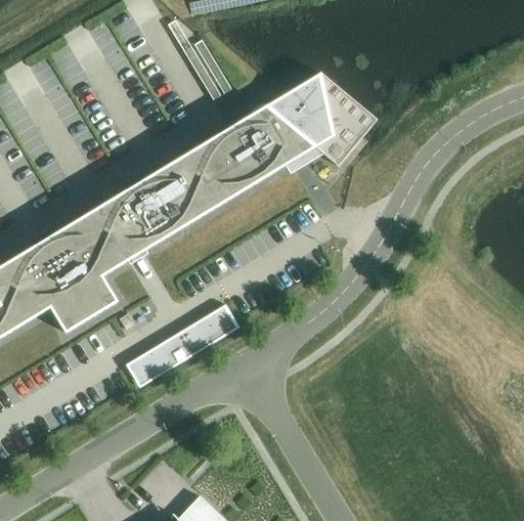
[(113,298),(100,277),(315,146),(338,166),(377,119),(321,72),(0,265),(0,337),(52,307),(63,327),(113,298)]
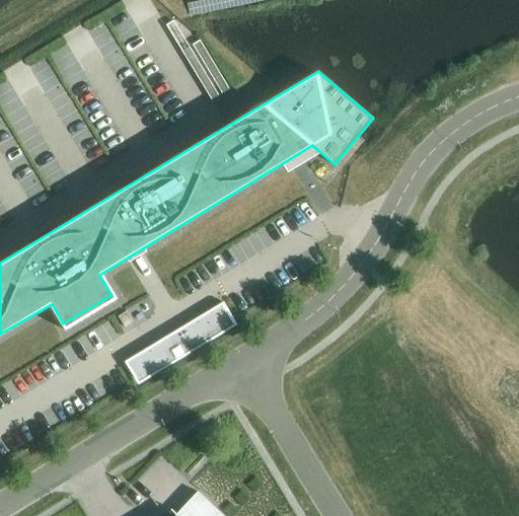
[(223,301),(174,330),(189,353),(236,323),(223,301)]
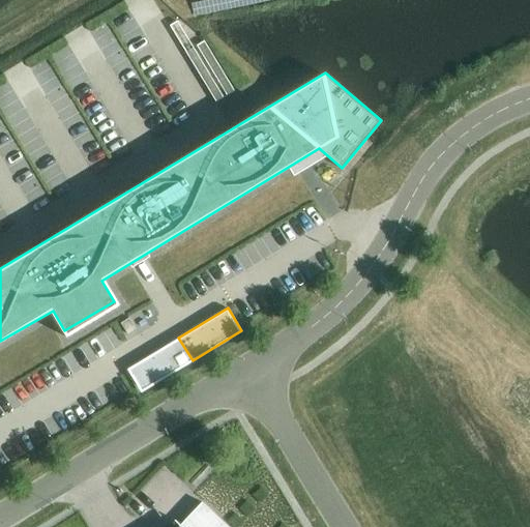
[(193,360),(178,338),(158,349),(130,367),(127,368),(142,390),(145,389),(173,373),(193,360)]
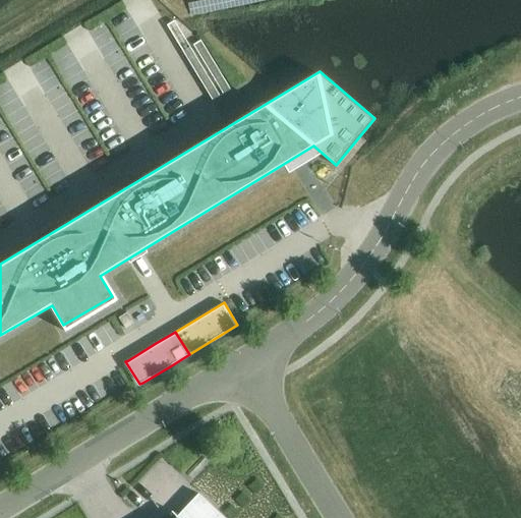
[(172,511),(165,517),(225,517),(198,492),(177,515),(172,510),(171,511),(172,511)]
